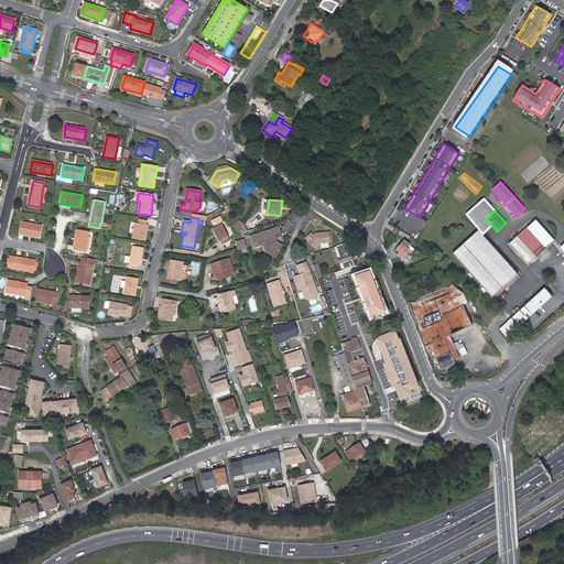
[(230,240),(221,225),(224,224),(221,219),(213,225),(214,228),(213,229),(218,242),(220,241),(223,245),(230,240)]
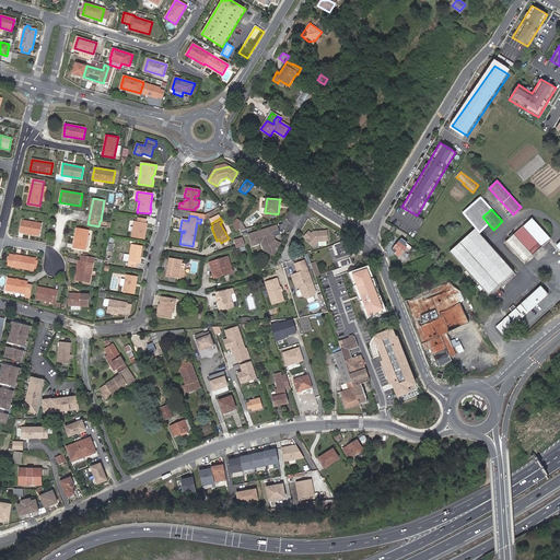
[(146,223),(146,220),(138,219),(137,222),(135,221),(131,237),(144,240),(147,229),(144,229),(146,223)]
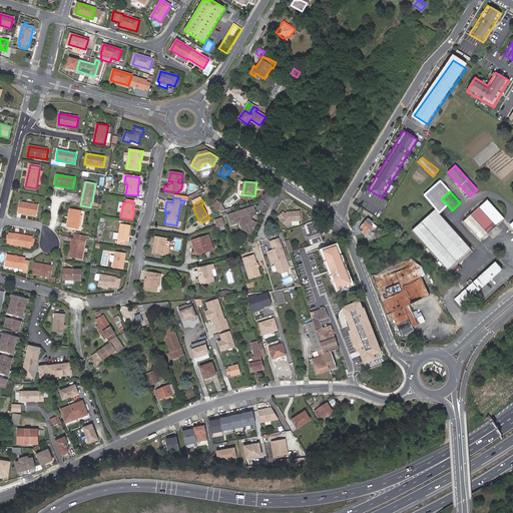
[(504,218),(487,200),(463,221),(480,240),(504,218)]
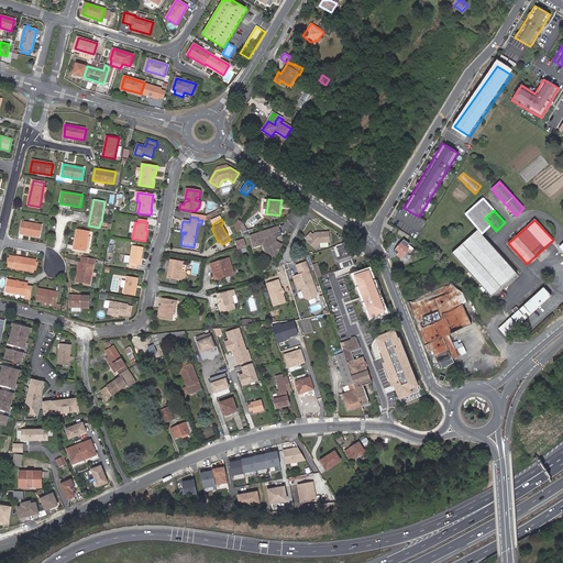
[(42,224),(22,221),(20,233),(40,236),(42,224)]
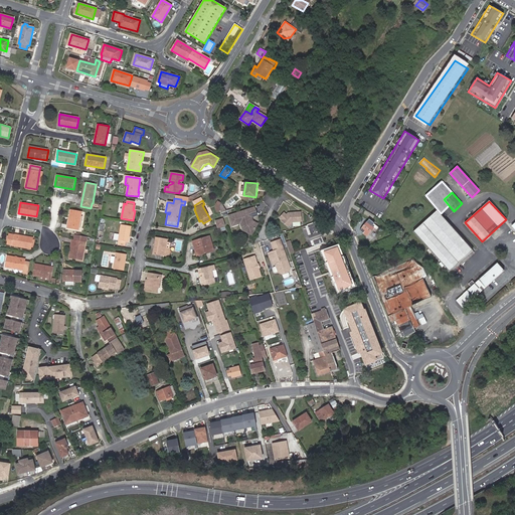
[(258,215),(255,207),(229,215),(232,226),(240,223),(241,226),(245,225),(245,227),(250,230),(254,222),(252,221),(251,217),(258,215)]
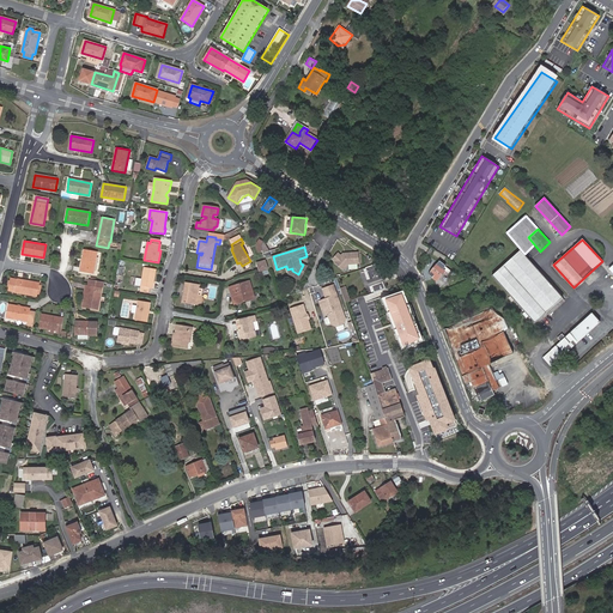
[(97,252),(84,250),(80,272),(93,274),(97,252)]
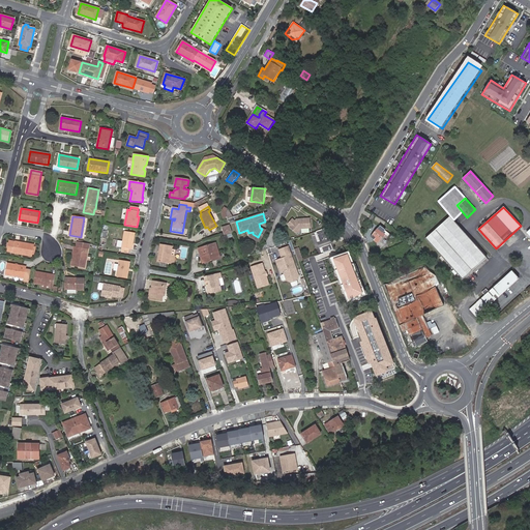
[(487,258),(449,216),(425,238),(441,257),(440,258),(443,261),(444,260),(453,270),(452,271),(455,274),(457,273),(462,280),(487,258)]
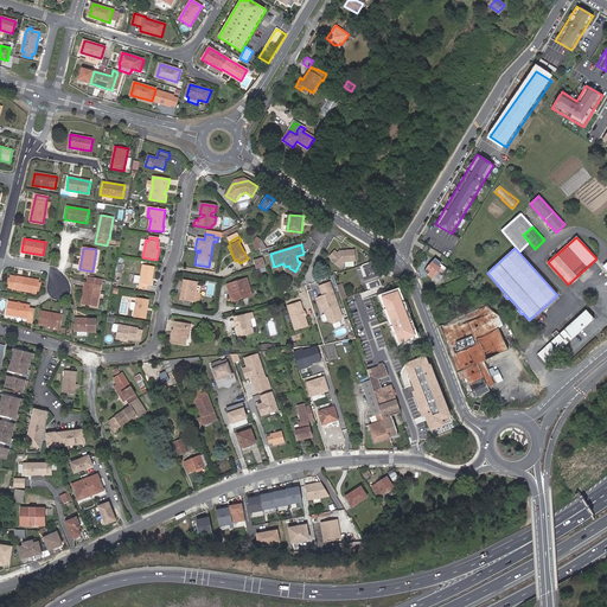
[(355,260),(356,250),(343,249),(343,250),(339,250),(338,251),(334,249),(330,256),(333,259),(333,260),(340,264),(342,262),(344,263),(346,259),(355,260)]
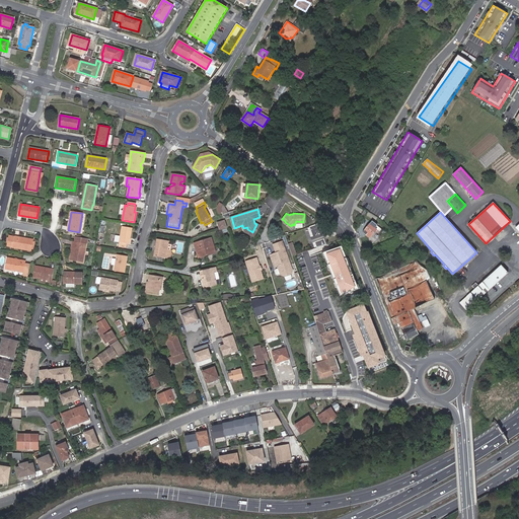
[(227,228),(225,221),(218,223),(220,230),(227,228)]
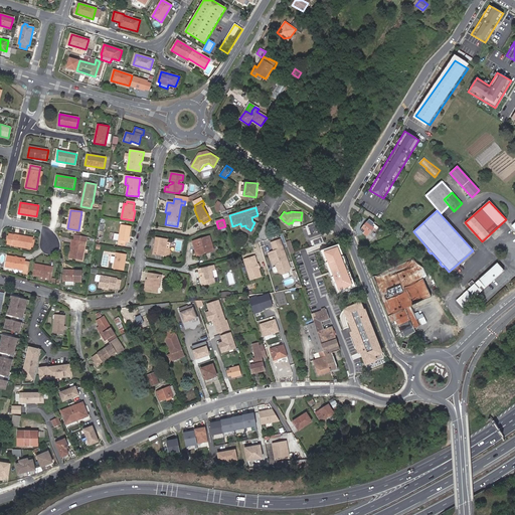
[(375,224),(369,219),(360,230),(367,236),(374,227),(373,226),(375,224)]
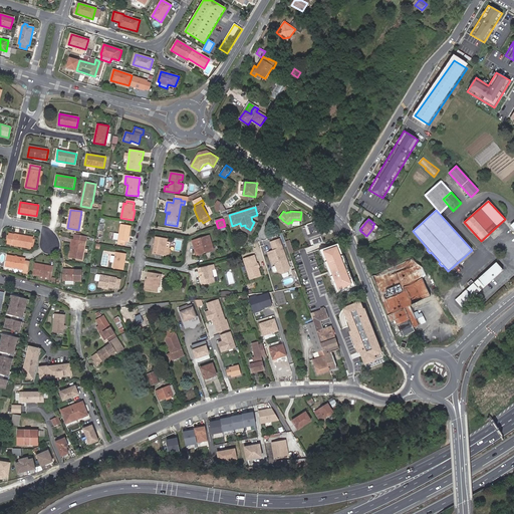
[(316,222),(306,225),(308,230),(309,235),(310,235),(312,240),(313,245),(323,242),(321,237),(320,234),(321,234),(321,231),(319,232),(316,222)]
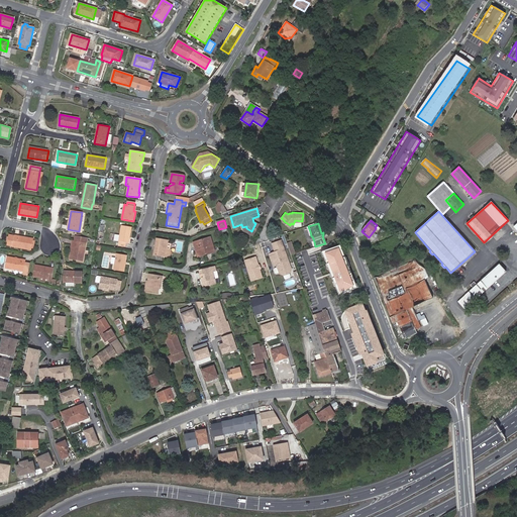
[(129,244),(132,228),(121,226),(118,246),(126,247),(126,243),(129,244)]
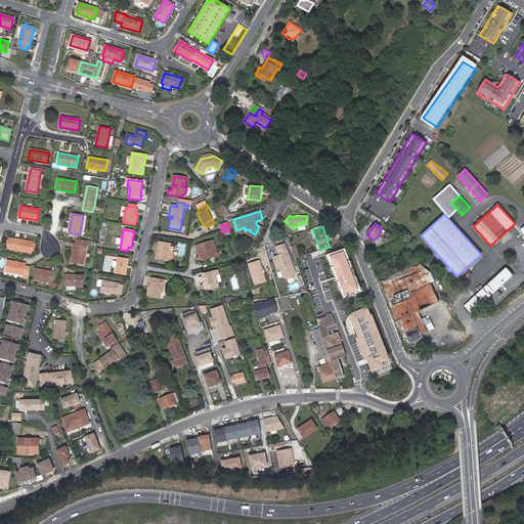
[(314,234),(312,229),(310,230),(317,251),(319,250),(318,245),(316,239),(315,239),(314,234)]
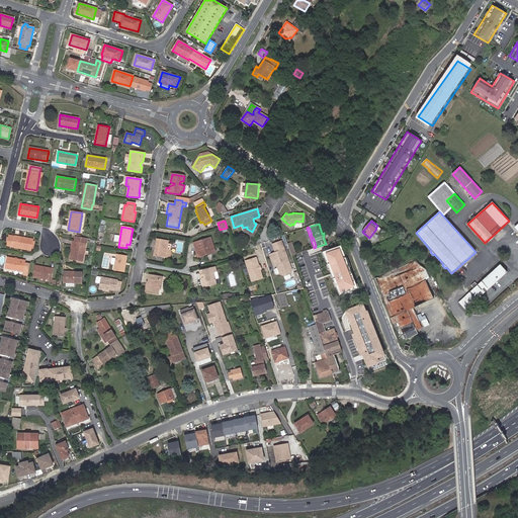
[(9,235),(7,245),(13,246),(31,250),(33,239),(15,236),(9,235)]
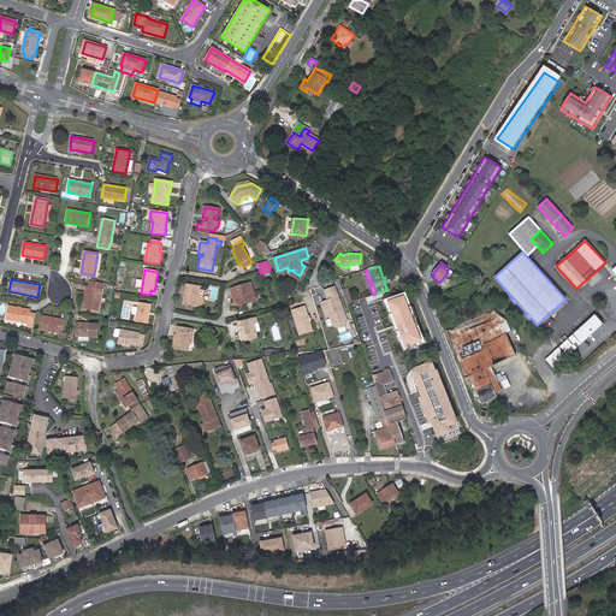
[(99,312),(104,283),(92,280),(90,286),(86,309),(99,312)]
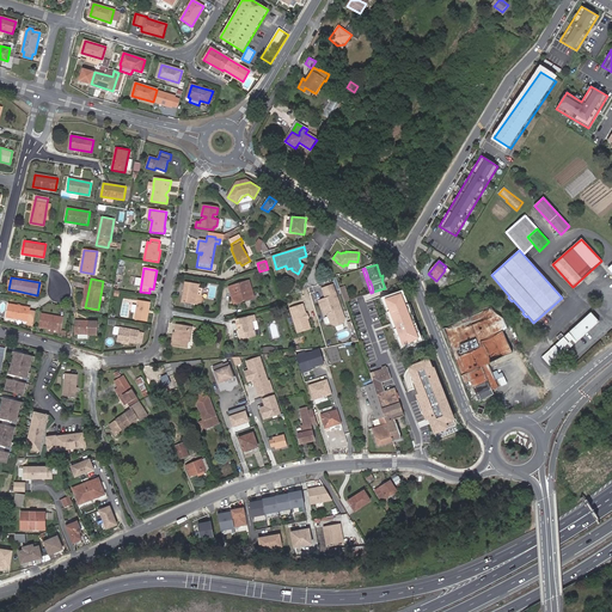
[(233,304),(240,301),(239,298),(245,295),(246,300),(255,298),(249,281),(227,287),(233,304)]
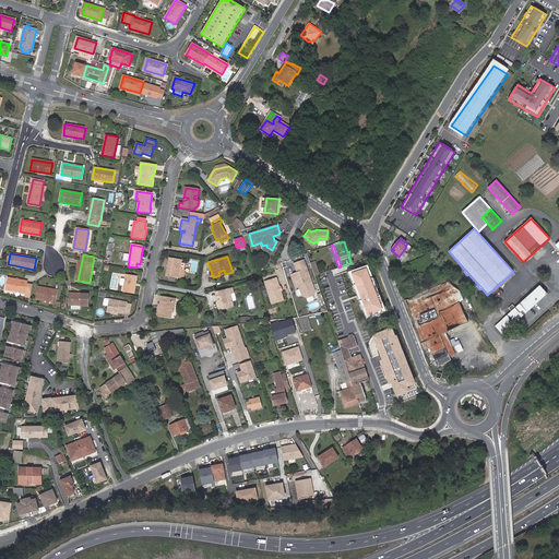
[(180,269),(181,260),(168,259),(167,268),(168,269),(168,271),(167,271),(166,277),(183,280),(185,270),(180,269)]
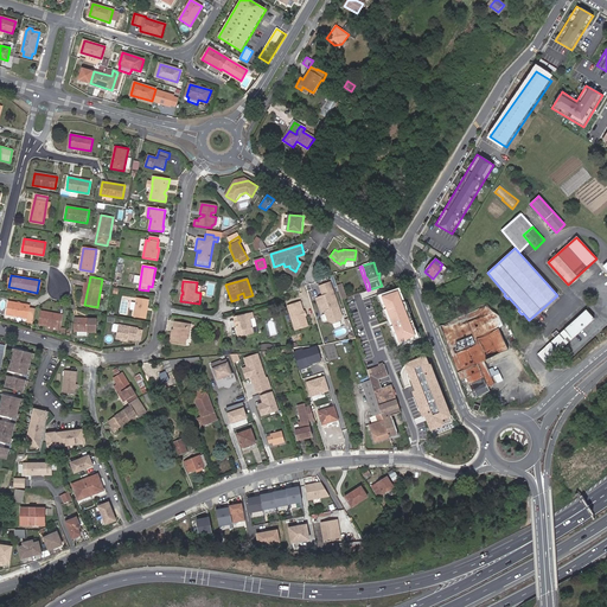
[(345,323),(330,283),(320,287),(324,296),(317,299),(319,306),(321,306),(323,311),(325,311),(327,311),(328,314),(323,315),(323,318),(324,320),(325,321),(328,320),(331,327),(337,330),(343,327),(345,323)]
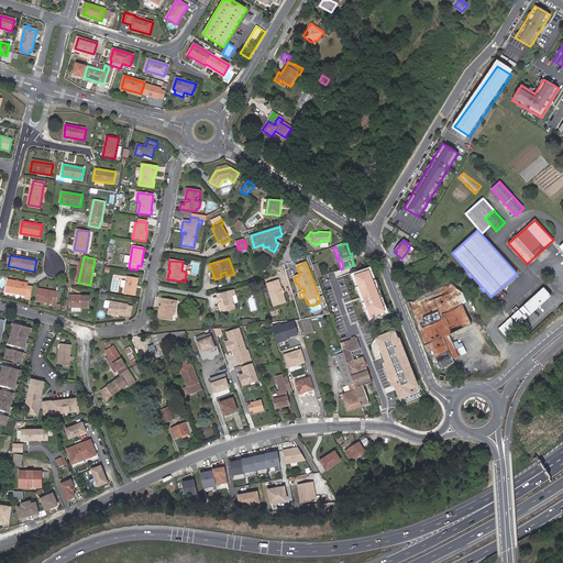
[(378,266),(352,274),(367,321),(393,313),(378,266)]
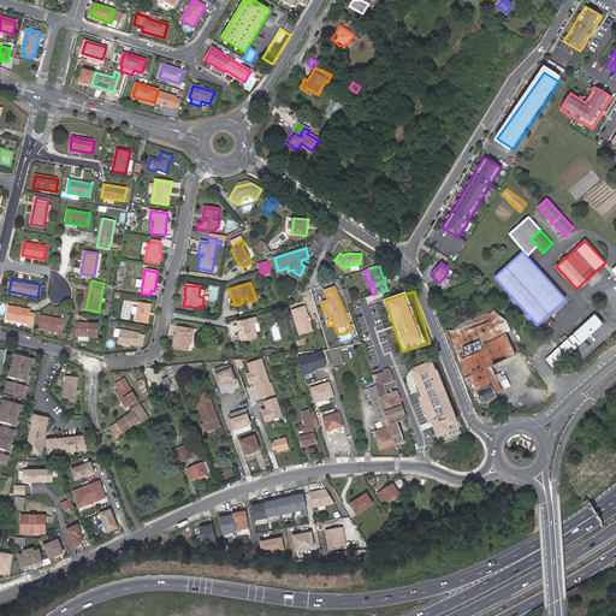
[(351,303),(347,304),(353,321),(359,319),(353,302),(351,303)]
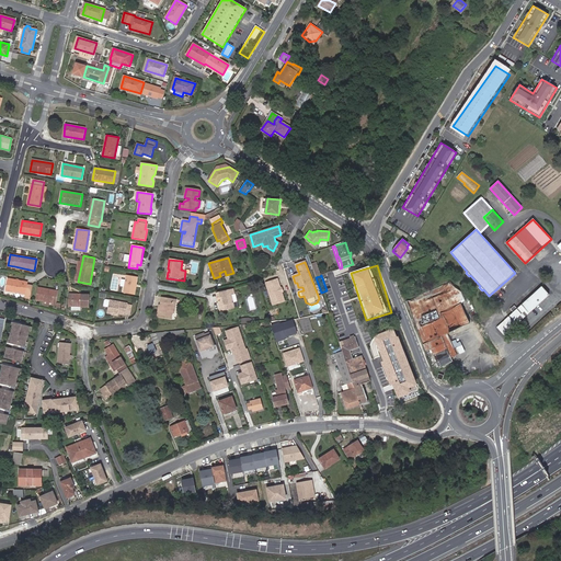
[(135,295),(138,278),(127,276),(124,293),(135,295)]
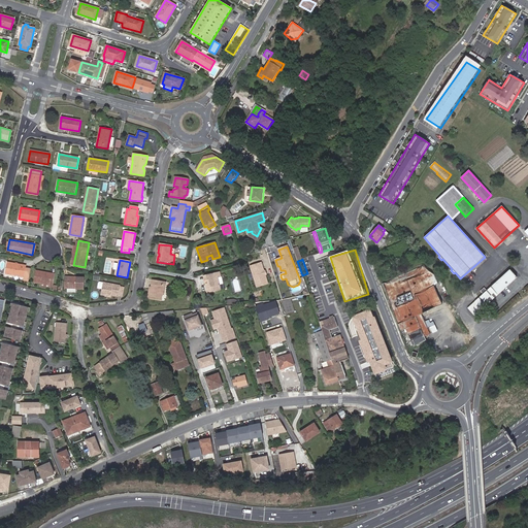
[(27,265),(7,262),(5,273),(25,276),(26,268),(27,265)]
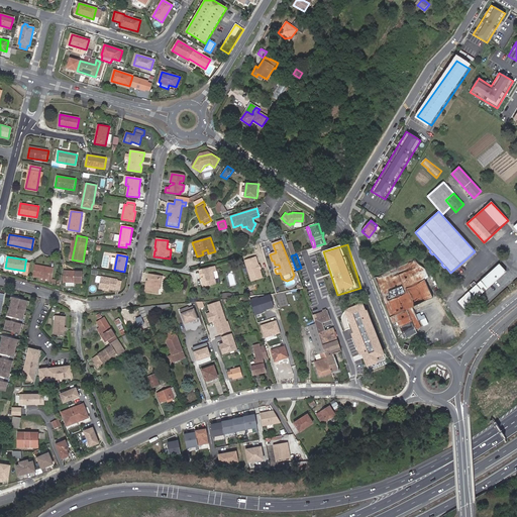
[(257,266),(255,257),(243,261),(249,281),(262,277),(259,269),(257,266)]
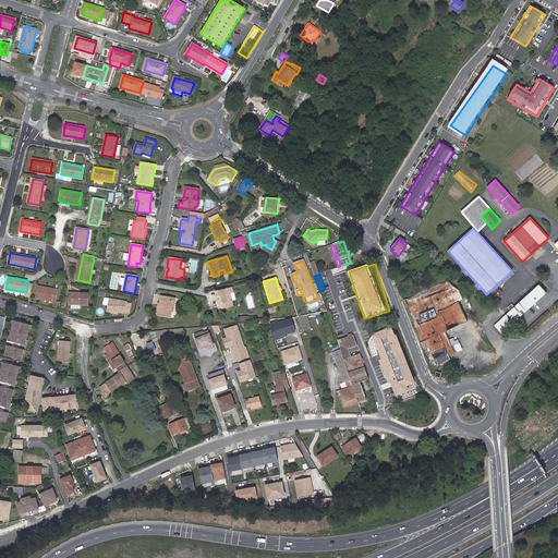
[(435,286),(403,299),(423,349),(428,347),(436,365),(450,359),(448,355),(462,350),(458,340),(449,343),(444,332),(466,322),(458,302),(445,307),(435,286)]
